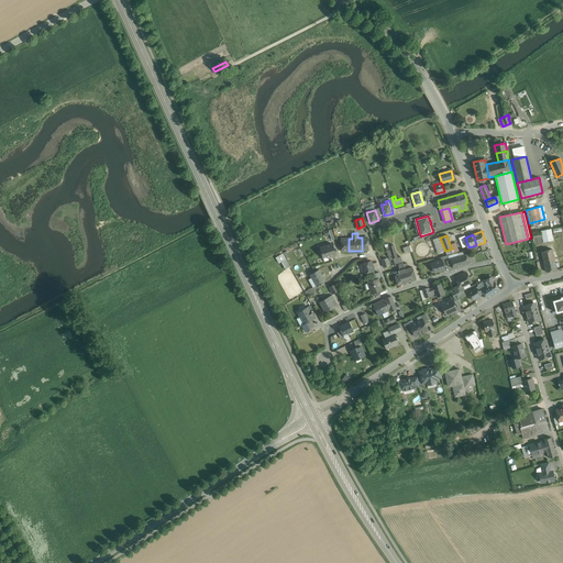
[(465,235),(459,238),(462,247),(468,246),(465,238),(465,235)]
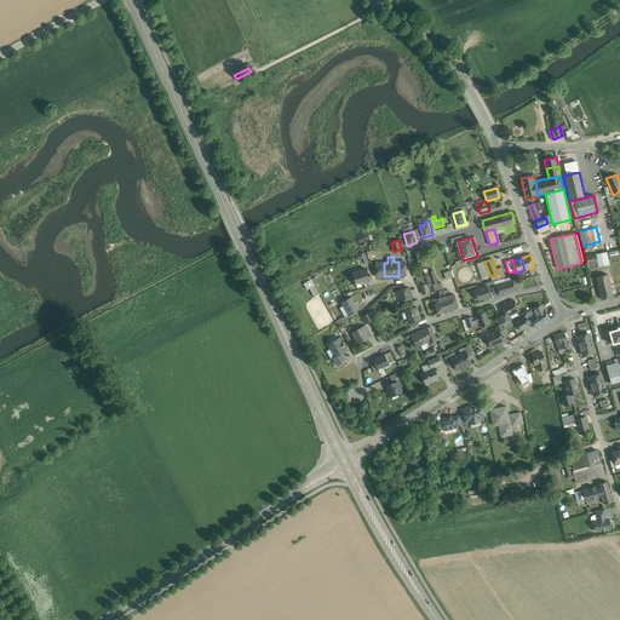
[(484,262),(477,264),(482,279),(491,276),(484,262)]
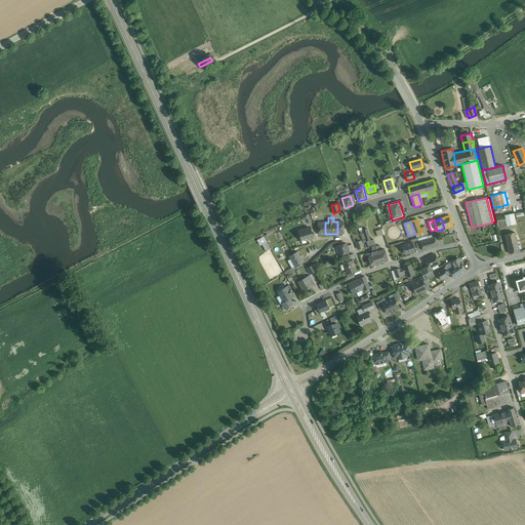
[(311,228),(298,231),(301,241),(314,238),(311,228)]
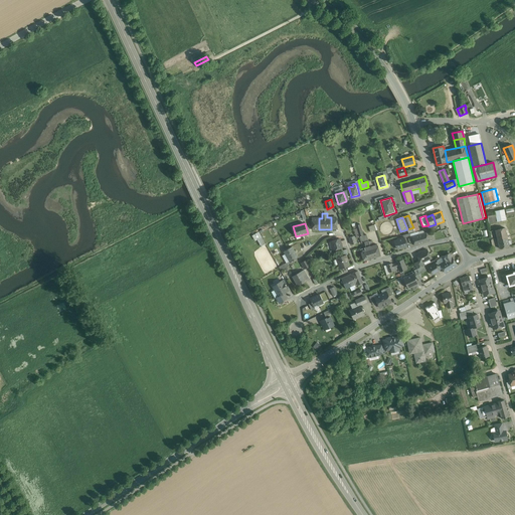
[(505,227),(495,230),(498,240),(507,238),(505,227)]
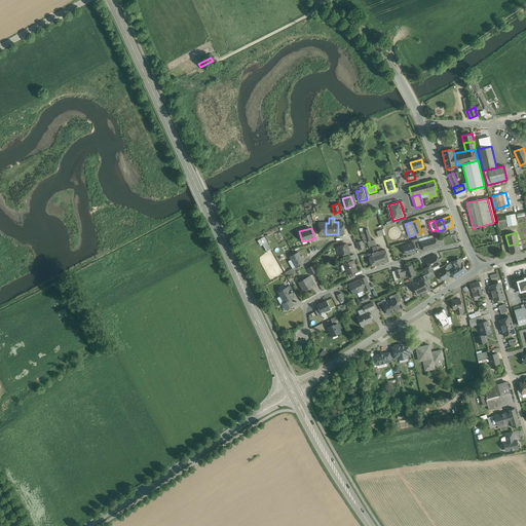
[(264,236),(258,240),(261,246),(262,245),(266,252),(271,249),(264,236)]
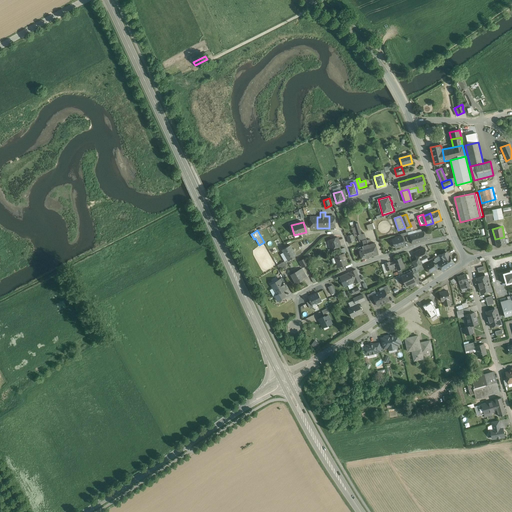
[(361,234),(357,236),(359,242),(362,241),(365,240),(363,234),(361,234)]
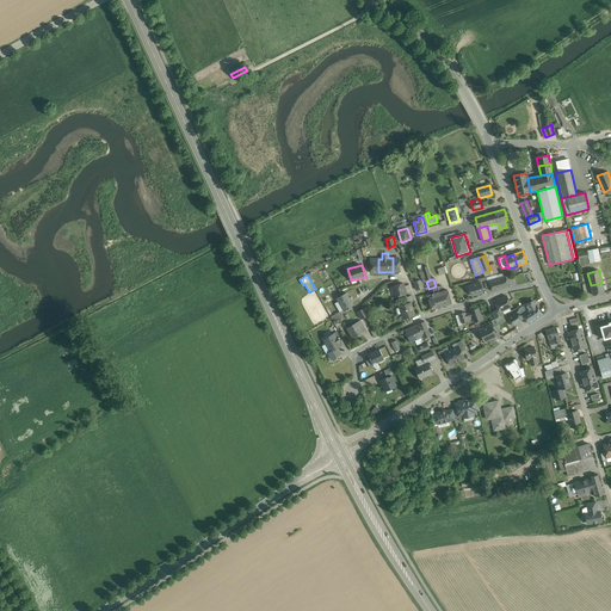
[(497,279),(489,281),(489,283),(491,287),(492,291),(499,289),(497,279)]
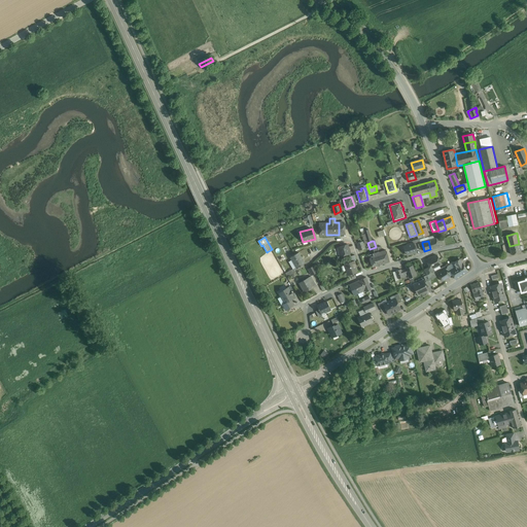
[(414,244),(403,247),(405,251),(406,251),(407,255),(416,252),(416,249),(414,243),(414,244)]
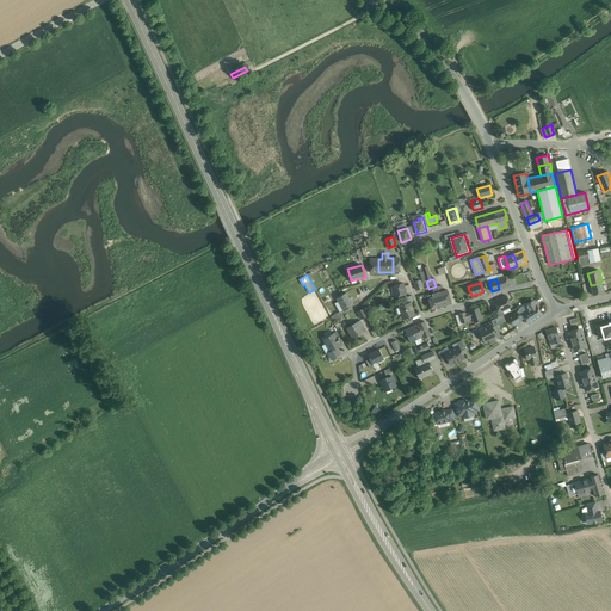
[(402,283),(393,287),(394,291),(393,292),(395,297),(400,296),(406,294),(402,283)]
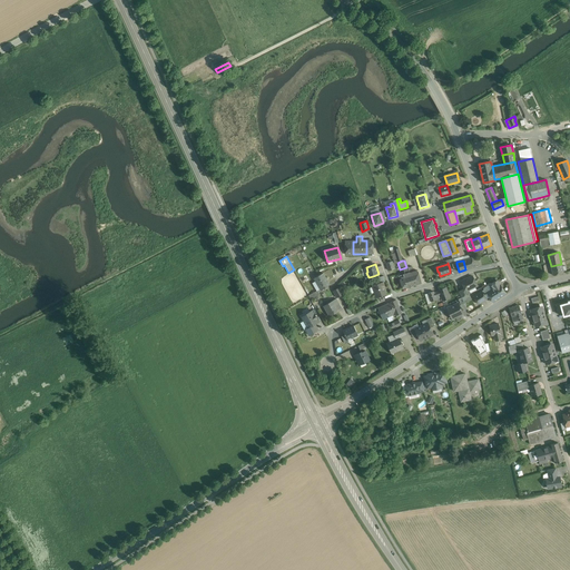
[(561,264),(551,266),(553,275),(563,273),(561,264)]
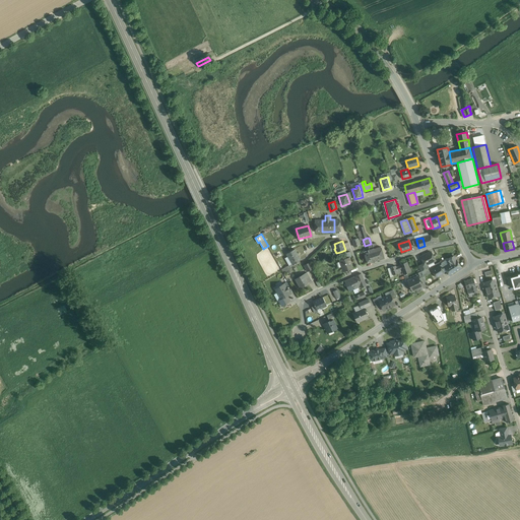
[(370,257),(382,253),(380,247),(376,249),(376,250),(370,252),(369,252),(370,257)]
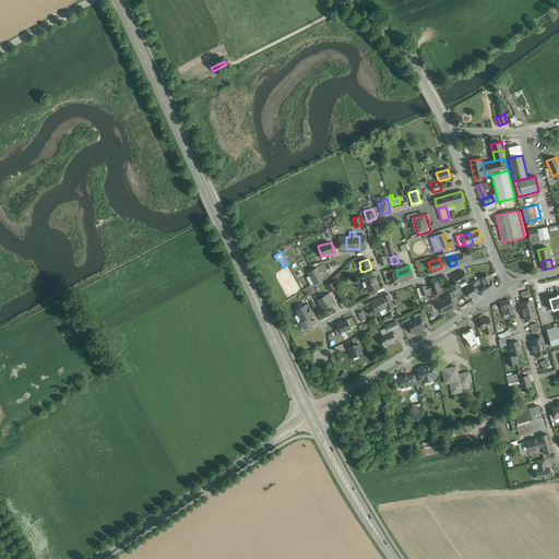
[(317,268),(308,273),(314,285),(323,280),(317,268)]
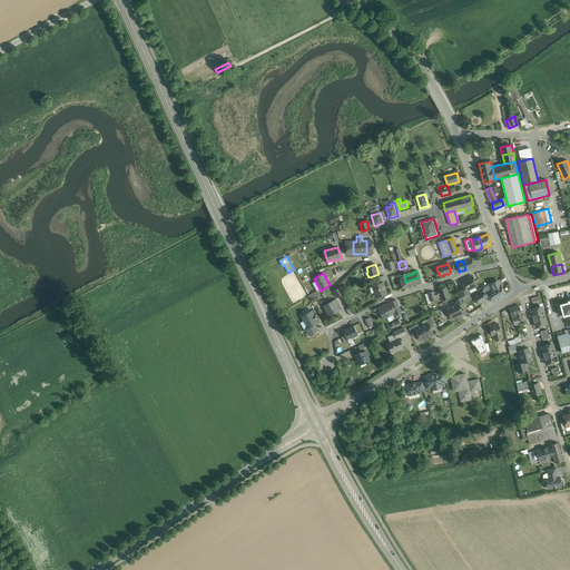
[(472,276),(461,282),(465,288),(467,291),(468,290),(477,285),(472,276)]
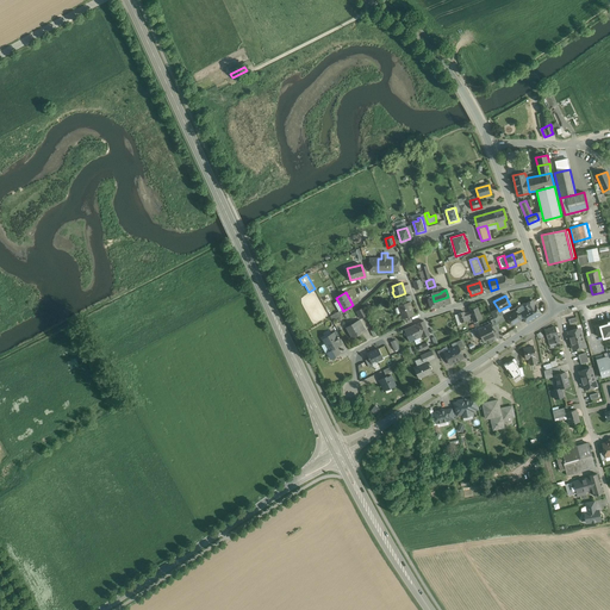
[(448,297),(434,302),(436,307),(450,303),(448,297)]
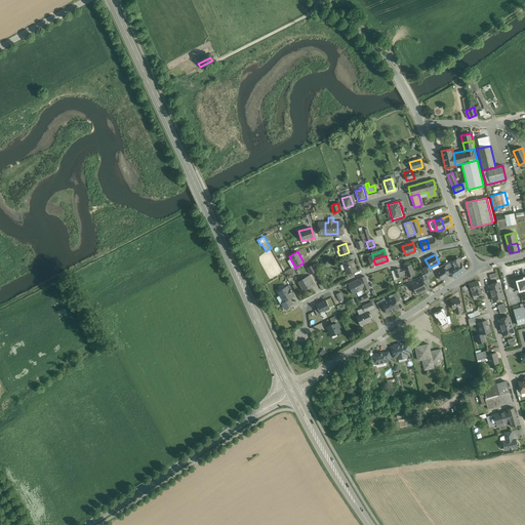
[(349,260),(342,264),(347,274),(357,271),(353,259),(349,260)]
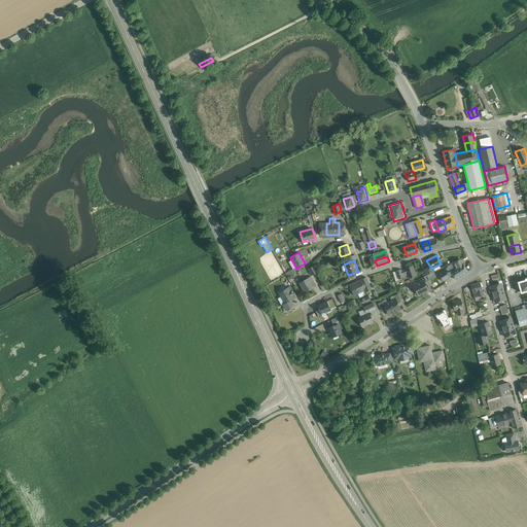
[(456,267),(452,270),(457,278),(467,272),(462,264),(456,267)]
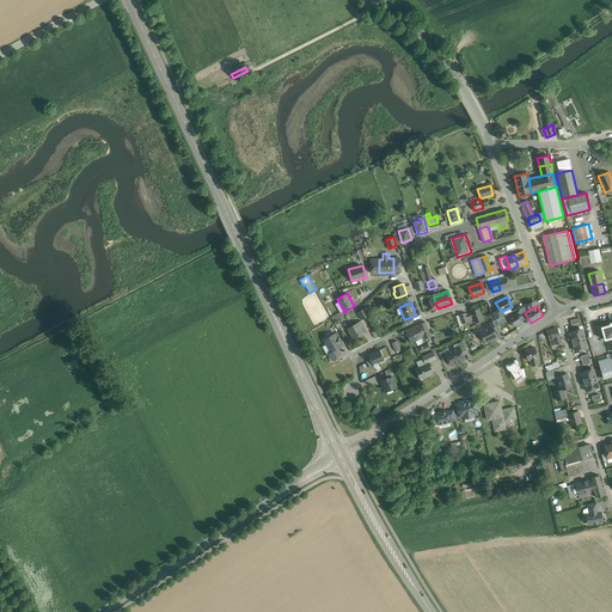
[(365,308),(357,312),(362,320),(368,316),(365,308)]
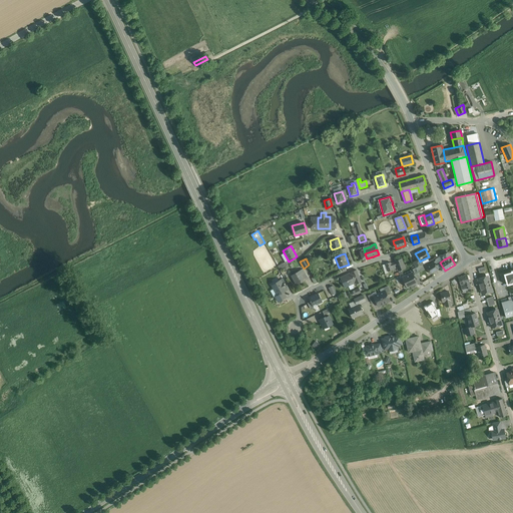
[(402,259),(394,262),(395,263),(396,266),(396,267),(397,267),(398,271),(405,269),(402,259)]
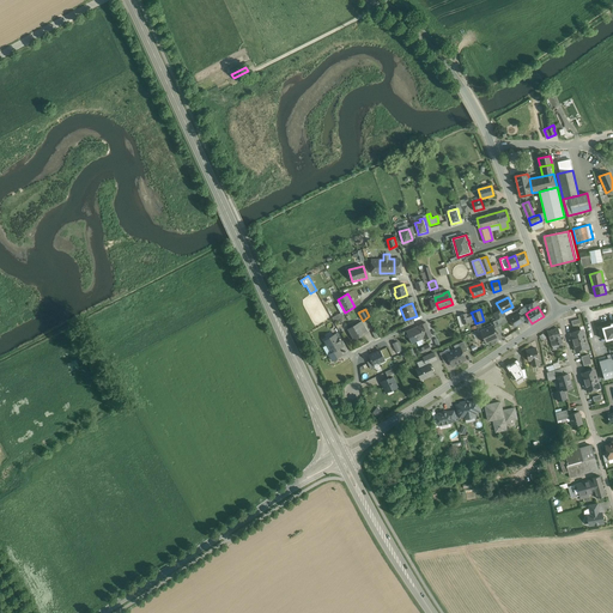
[(341,313),(332,317),(334,322),(344,317),(341,313)]
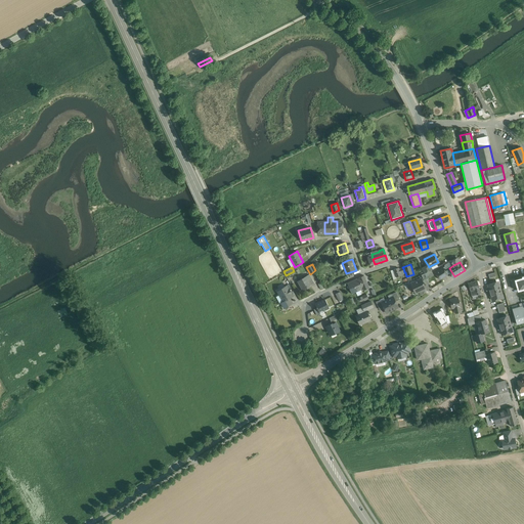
[(443,268),(435,273),(439,279),(447,274),(443,268)]
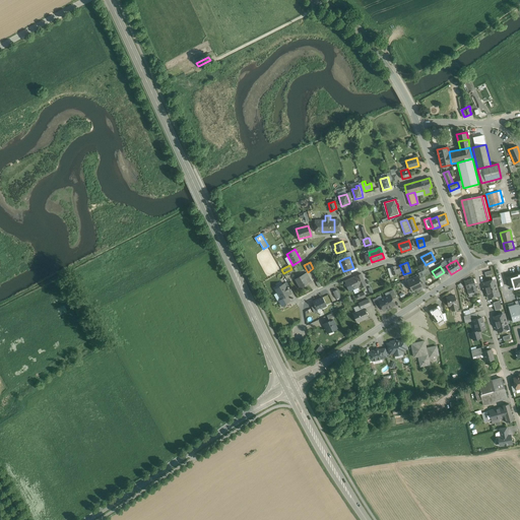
[(362,273),(355,276),(361,286),(362,288),(367,285),(362,273)]
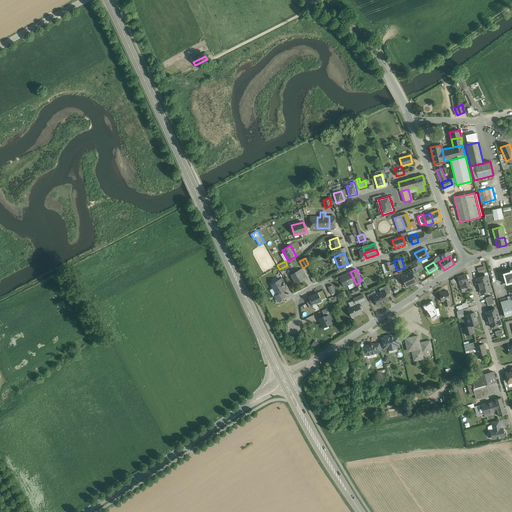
[(503,273),(504,279),(506,284),(511,282),(511,269),(510,270),(510,271),(503,273)]
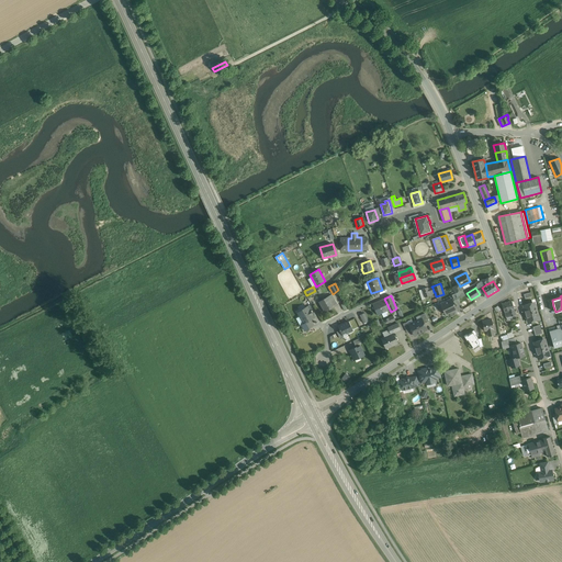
[(328,296),(319,302),(325,312),(334,306),(328,296)]
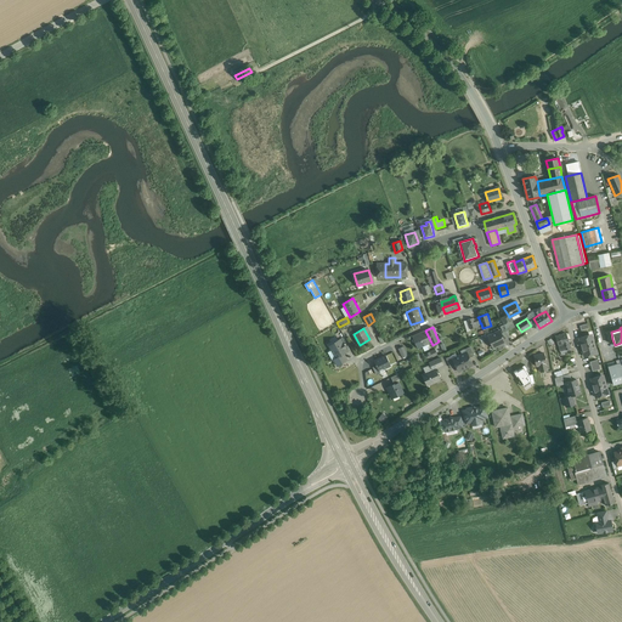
[(425,329),(412,337),(418,349),(431,343),(425,331),(425,329)]
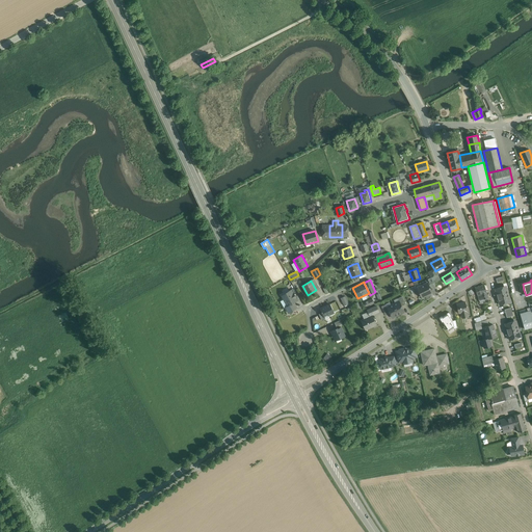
[(428,283),(417,288),(422,297),(432,292),(428,283)]
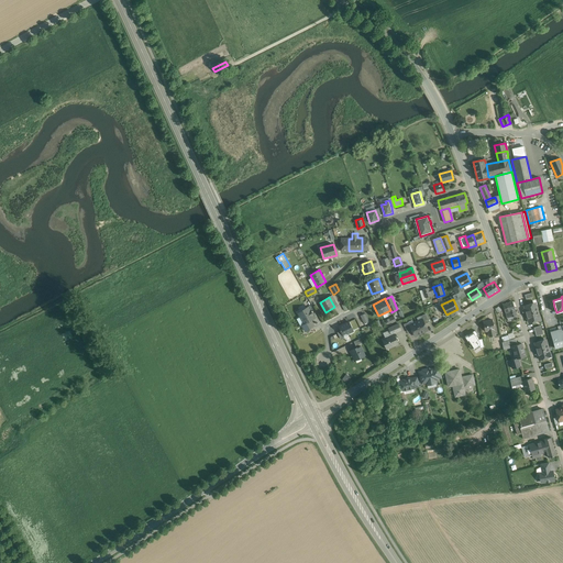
[(512,301),(503,305),(505,312),(506,312),(507,318),(517,316),(512,301)]
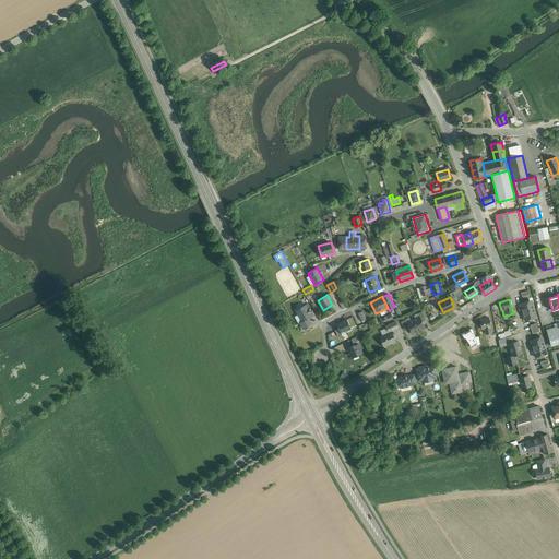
[(532,300),(521,304),(523,312),(534,309),(532,300)]
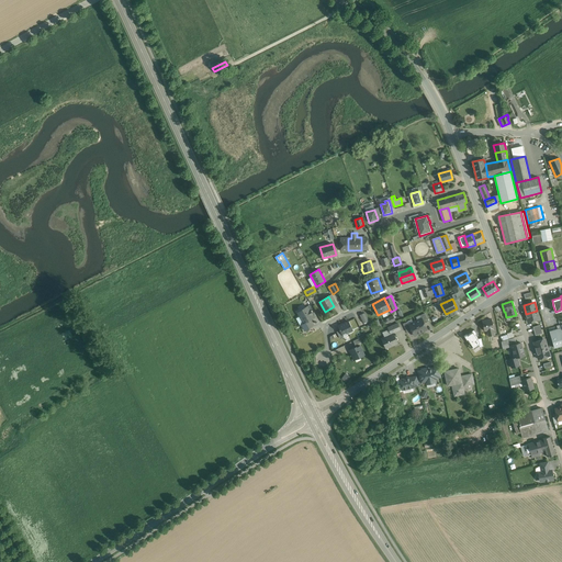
[(307,306),(298,312),(304,323),(304,324),(311,319),(314,318),(312,315),(313,314),(311,310),(310,311),(307,306)]
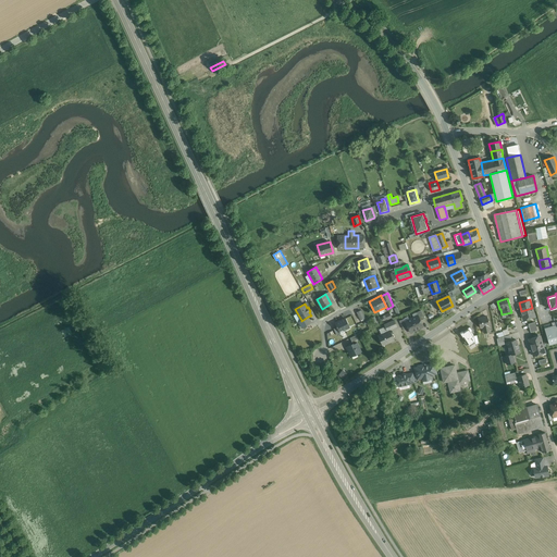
[(532,308),(521,311),(523,319),(534,317),(532,308)]
